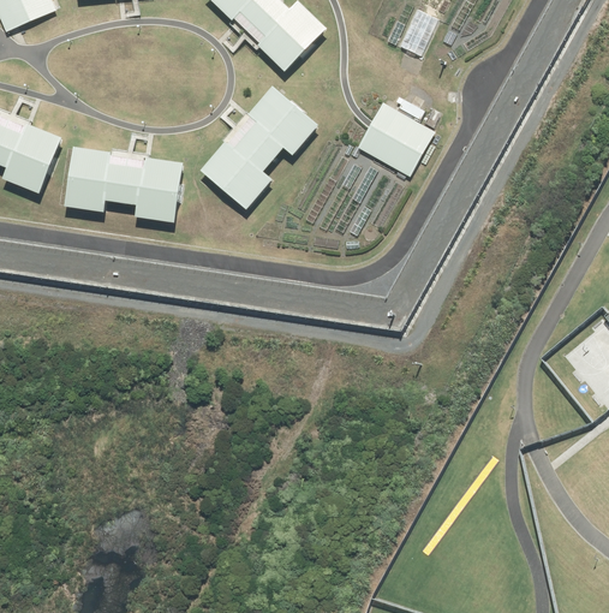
[(55,9),(52,0),(0,0),(0,11),(9,30),(55,9)]
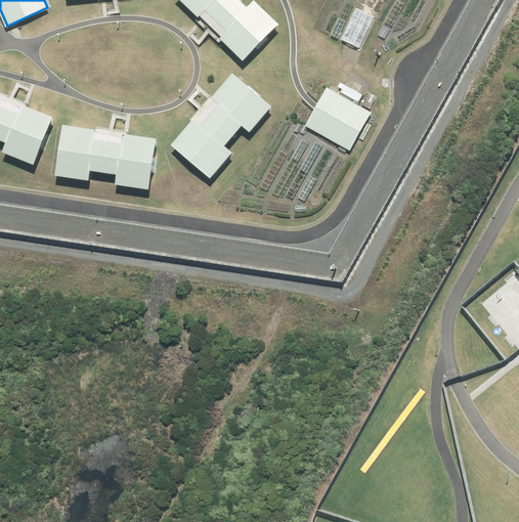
[(181,0),(197,14),(203,7),(224,27),(217,34),(240,56),(274,20),(253,0),(251,0),(244,6),(236,0),(181,0)]
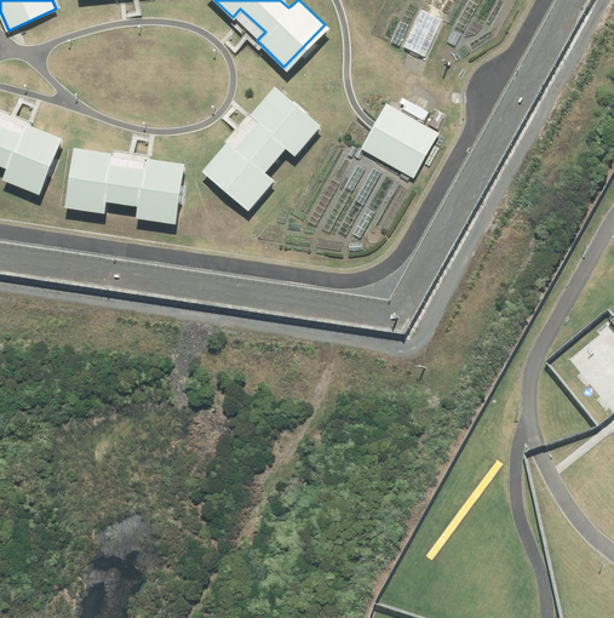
[(417,7),(399,46),(423,57),(440,18),(417,7)]
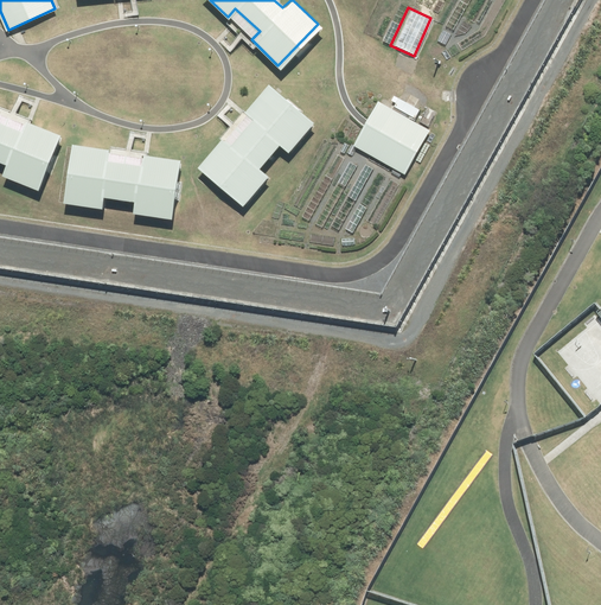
[(223,139),(200,164),(244,202),(266,177),(257,170),(280,145),(288,153),(313,125),(270,87),(245,114),(255,122),(232,147),(223,139)]
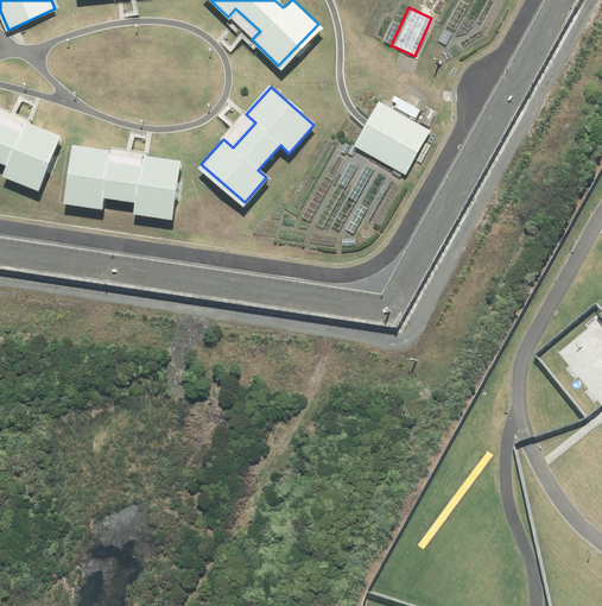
[(430,131),(376,100),(363,122),(352,144),(404,175),(430,131)]
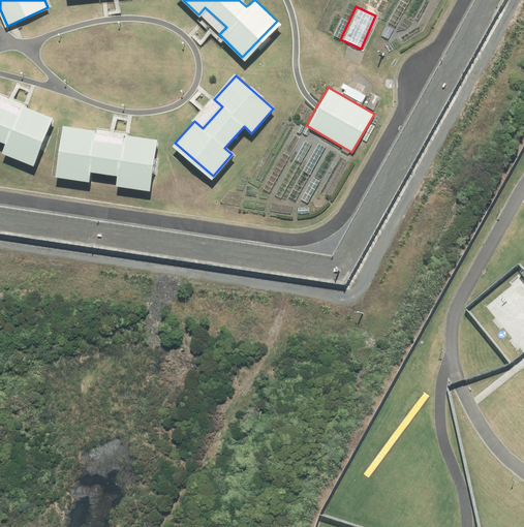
[(7,153),(35,163),(54,117),(27,106),(23,116),(0,107),(0,96),(0,137),(11,143),(7,153)]
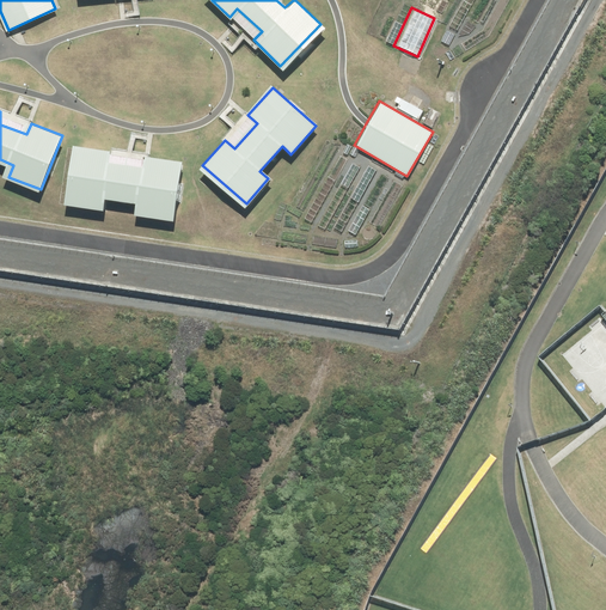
[(112,151),(72,146),(63,208),(105,213),(108,201),(136,205),(135,218),(175,223),(183,160),(146,156),(145,166),(111,162),(112,151)]
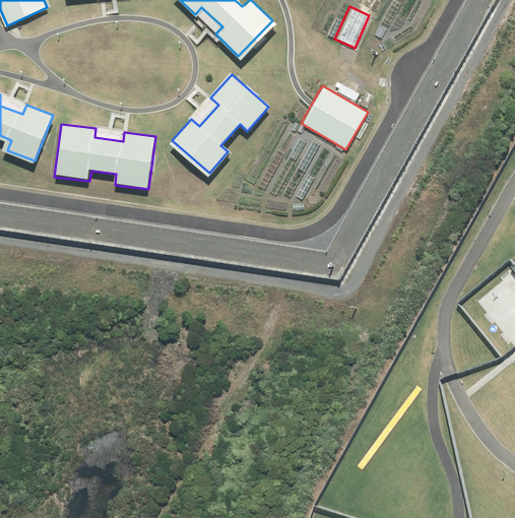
All buildings are outlined.
